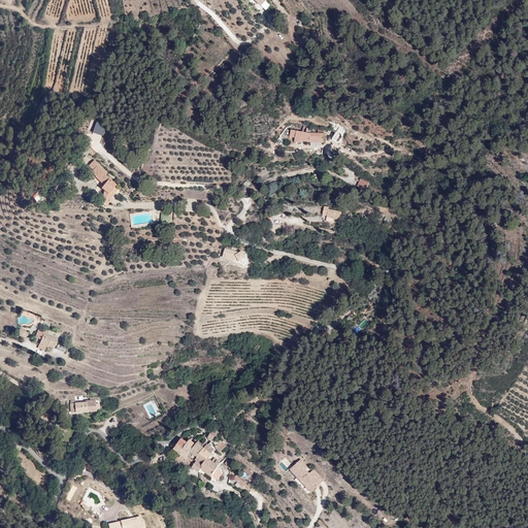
[(266,1),(261,6),(266,10),(270,5),(266,1)]
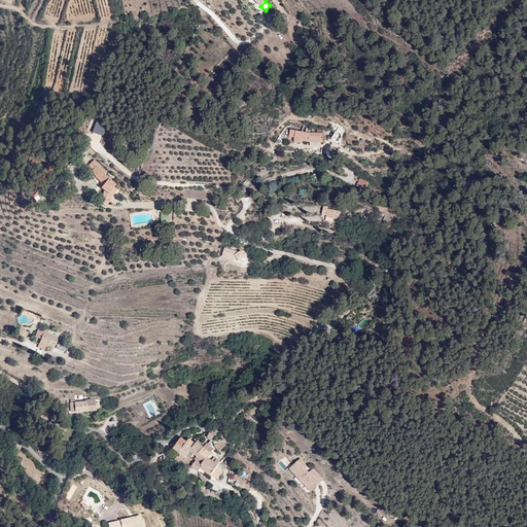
[(93,133),(103,135),(106,124),(96,121),(93,133)]
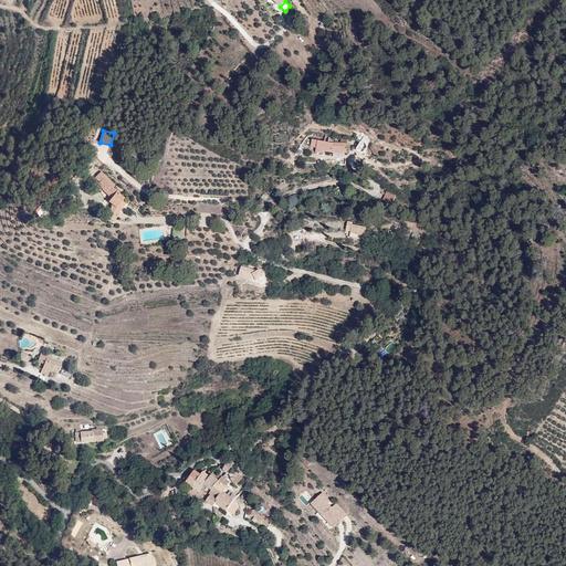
[(355,153),(355,142),(339,140),(318,137),(317,146),(323,147),(322,152),(329,154),(331,149),(339,152),(355,153)]
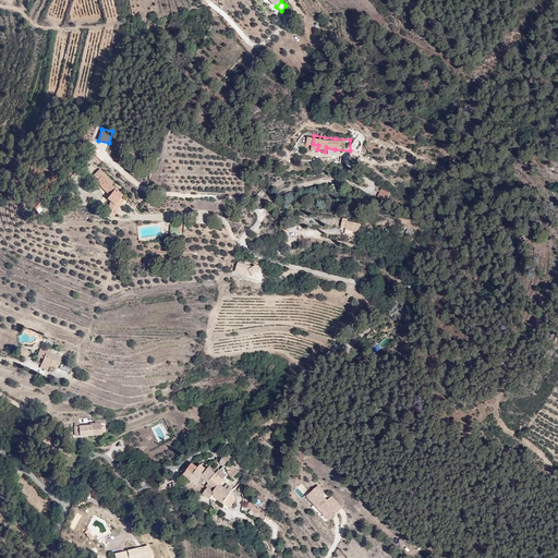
[(118,199),(120,197),(108,186),(110,184),(98,172),(89,180),(106,198),(104,201),(109,206),(104,217),(110,220),(113,215),(113,216),(116,213),(114,211),(121,202),(118,199)]
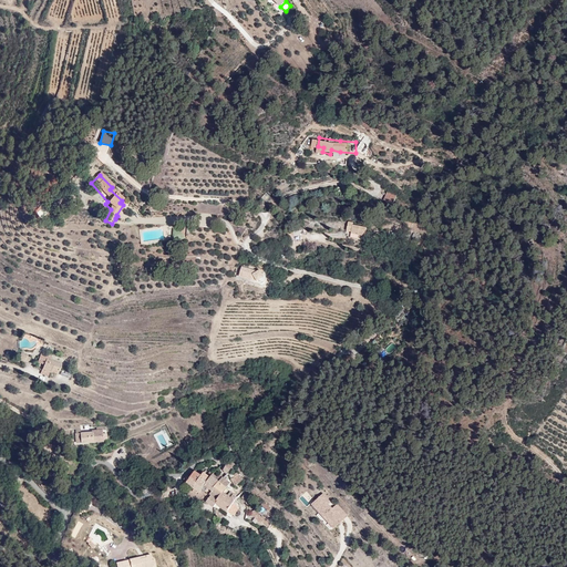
[(401,199),(391,196),(388,205),(398,208),(401,199)]
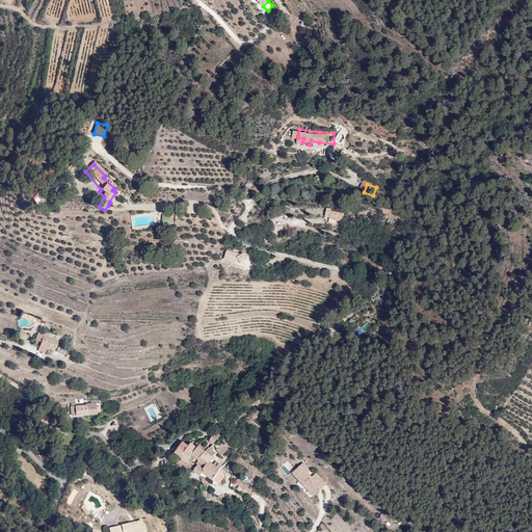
[(329,218),(329,220),(337,221),(342,222),(346,222),(347,218),(343,217),(344,215),(330,212),(331,210),(326,210),(325,217),(329,218)]
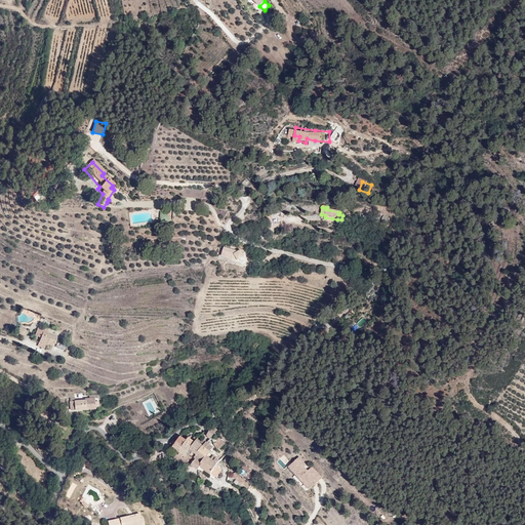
[(239,255),(225,251),(221,259),(239,265),(239,264),(245,260),(242,254),(239,255)]
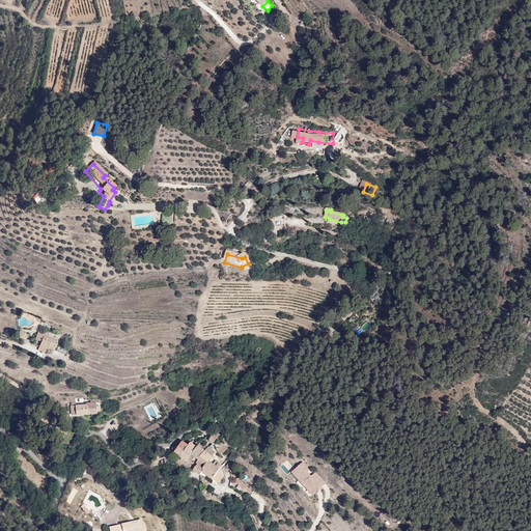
[(374,297),(381,290),(376,286),(370,294),(374,297)]
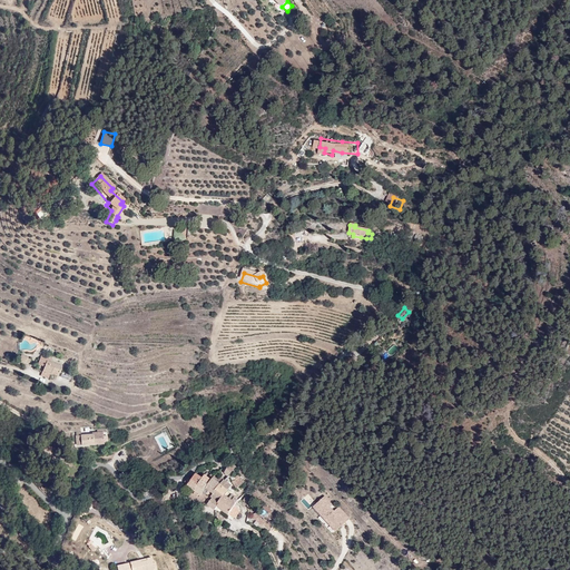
[(387,352),(391,355),(399,349),(394,344),(387,352)]
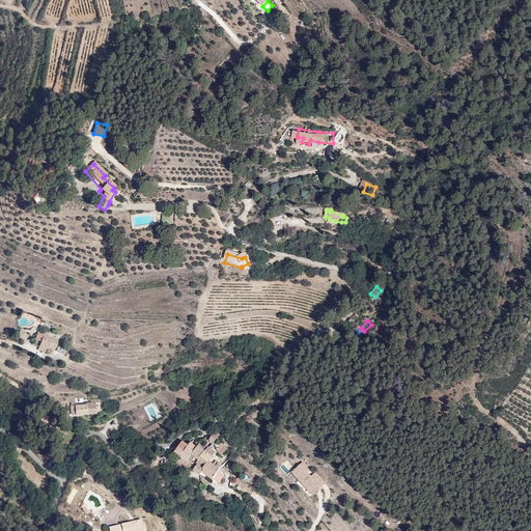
[(28,341),(29,337),(21,332),(18,338),(23,341),(24,339),(28,341)]
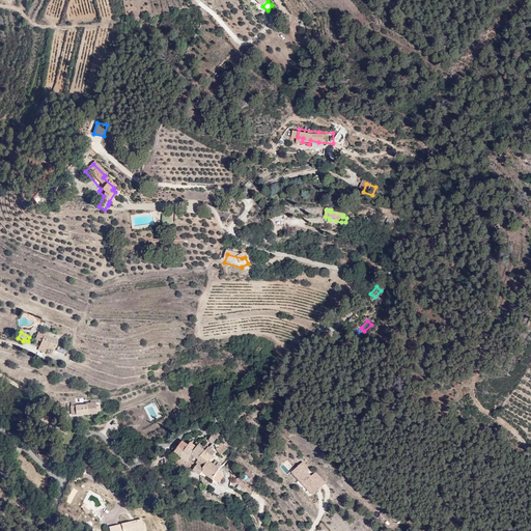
[(57,343),(48,340),(50,335),(45,333),(44,335),(37,333),(34,343),(40,345),(40,347),(49,351),(55,353),(57,343)]
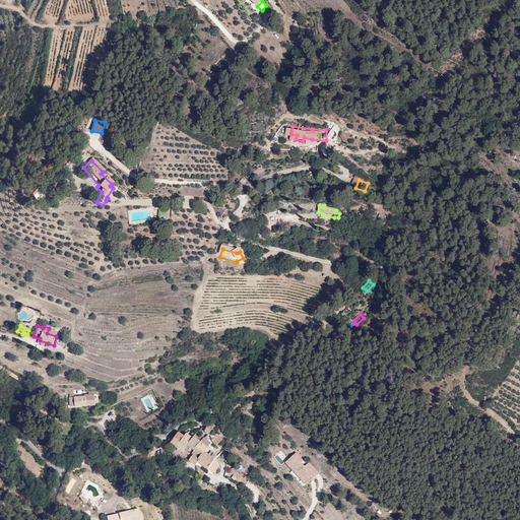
[(46,348),(48,343),(40,340),(38,345),(46,348)]
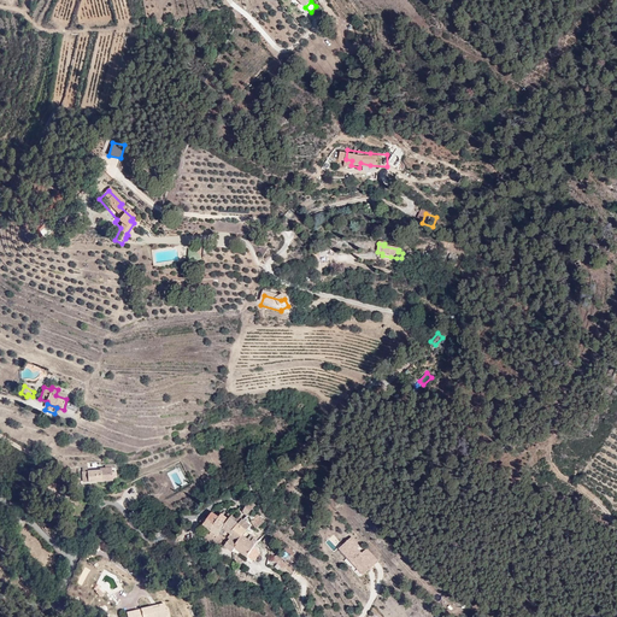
[(116,480),(116,472),(112,472),(112,469),(116,469),(116,466),(106,468),(106,470),(100,470),(100,471),(83,474),(84,479),(88,479),(89,483),(113,482),(113,480),(116,480)]
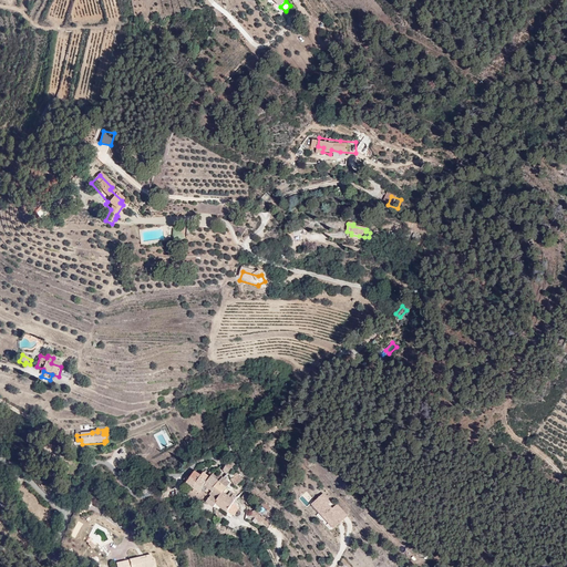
[(164,429),(153,434),(161,450),(172,443),(164,429)]
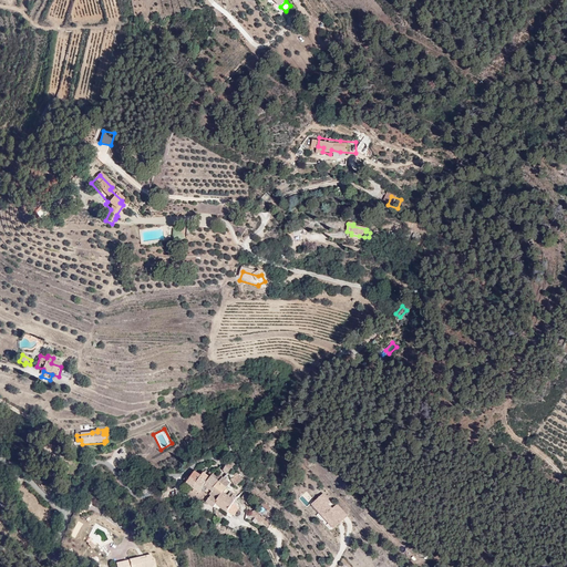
[(228,451),(223,445),(219,450),(224,455),(228,451)]
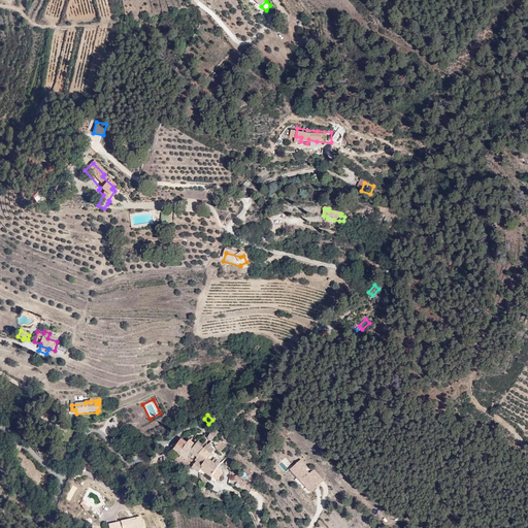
[(179,455),(188,443),(183,440),(178,444),(175,442),(171,449),(179,455)]
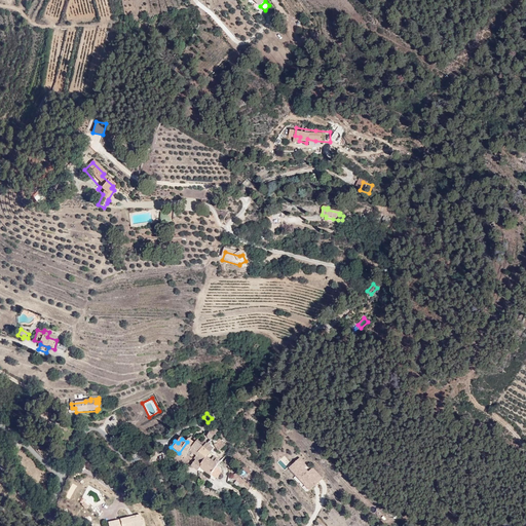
[(196,444),(189,439),(187,442),(185,444),(192,449),(196,444)]
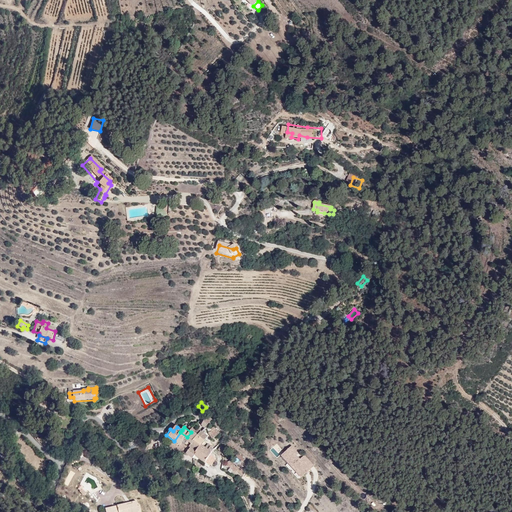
[(189,447),(198,435),(196,433),(192,430),(191,432),(187,437),(180,432),(174,441),(169,448),(175,450),(176,449),(178,450),(183,445),(188,449),(189,447)]
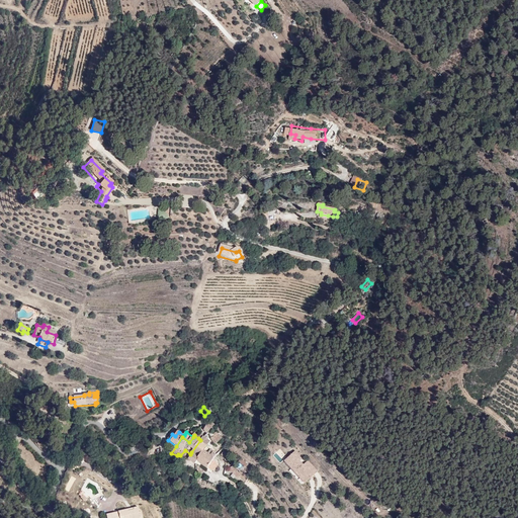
[(205,450),(210,442),(205,437),(204,436),(200,440),(191,452),(193,453),(189,459),(195,464),(205,450)]
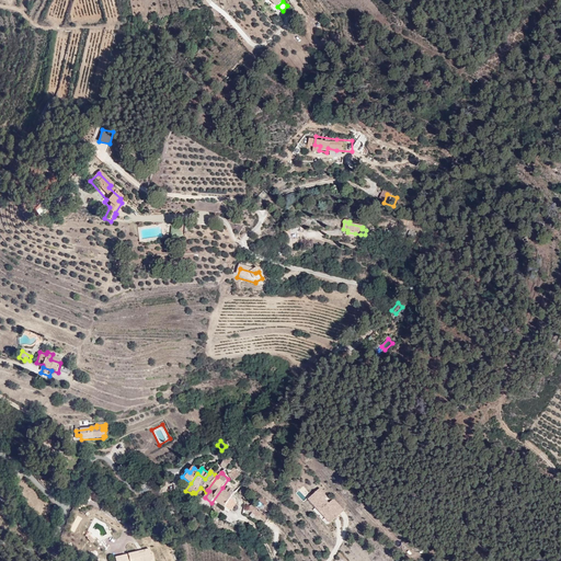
[(203,497),(206,492),(201,488),(195,493),(203,497)]
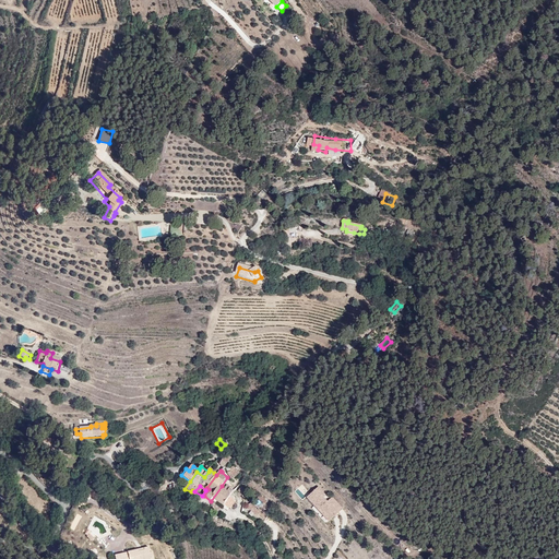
[(230,498),(234,491),(229,488),(228,491),(222,486),(214,497),(225,506),(232,510),(237,502),(230,498)]
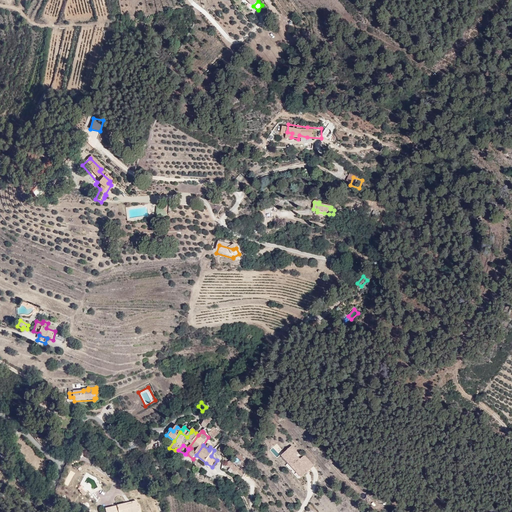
[(303,476),(314,466),(305,455),(299,460),(296,457),(299,454),(292,446),(282,455),(289,463),(290,462),(303,476)]
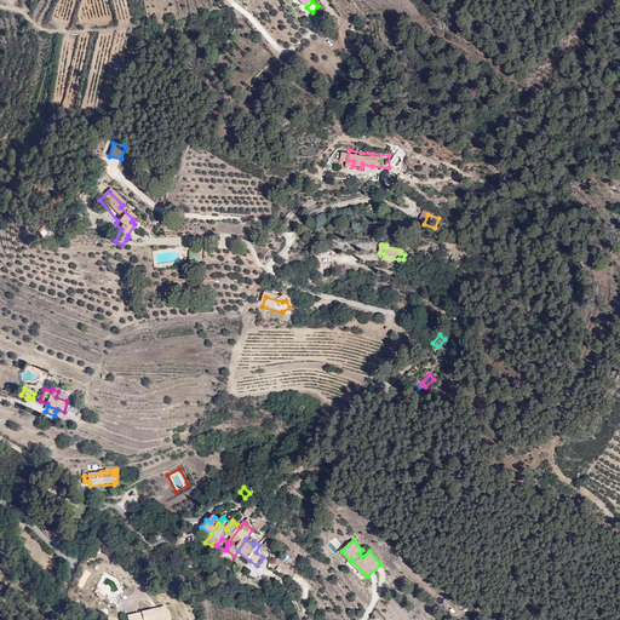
[(279,549),(268,543),(265,546),(276,554),(279,549)]
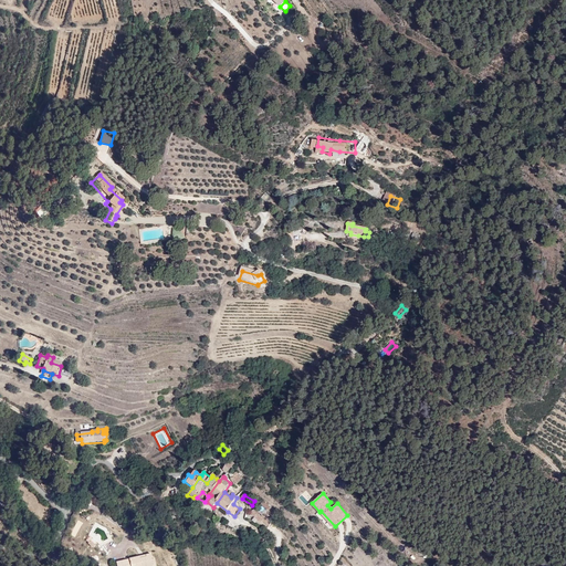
[(228,512),(217,503),(213,507),(226,516),(228,512)]
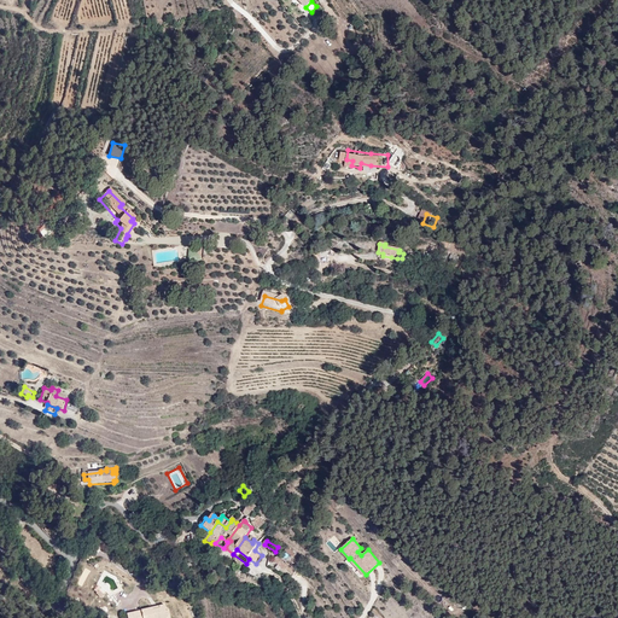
[(298,555),(287,549),(285,553),(295,560),(298,555)]
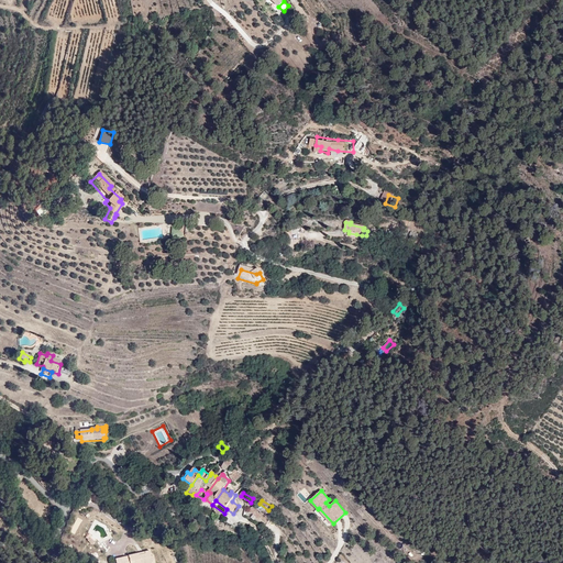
[(271,521),(253,507),(250,512),(261,521),(262,520),(267,525),(271,521)]
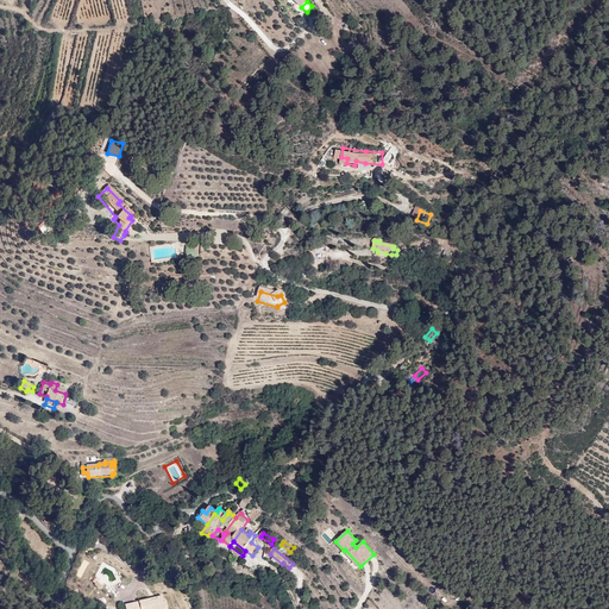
[(341,552),(340,554),(356,570),(358,567),(341,552)]
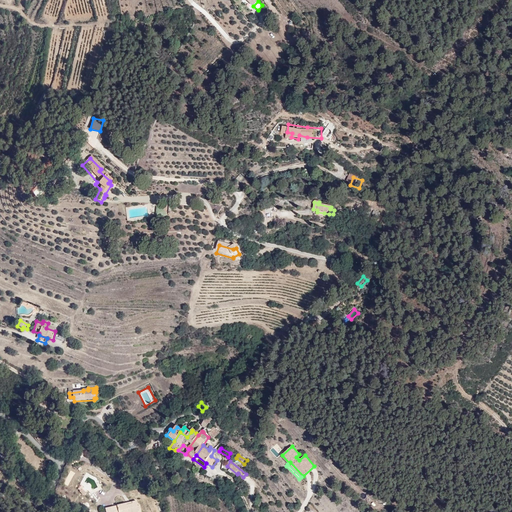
[(139,511),(137,500),(102,508),(102,511),(139,511)]
